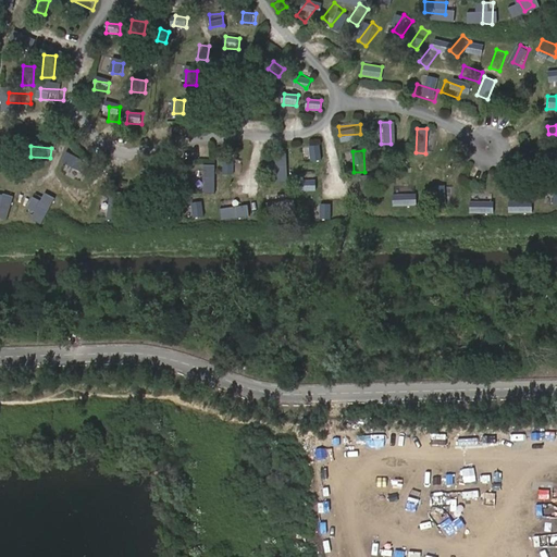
[(296,151),(296,161),(318,160),(317,151),(296,151)]
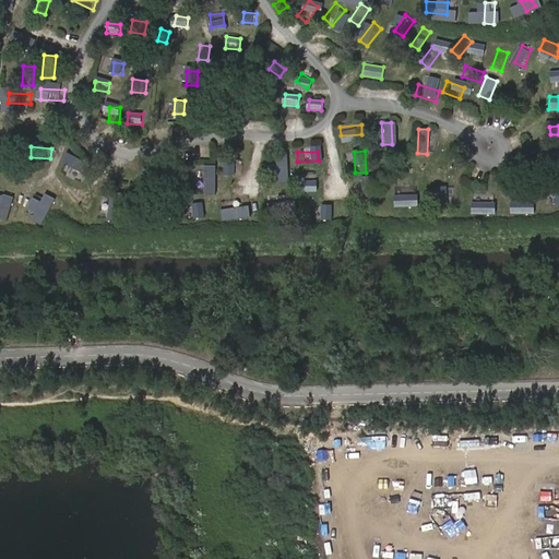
[(285,177),(286,154),(276,154),(275,176),(285,177)]
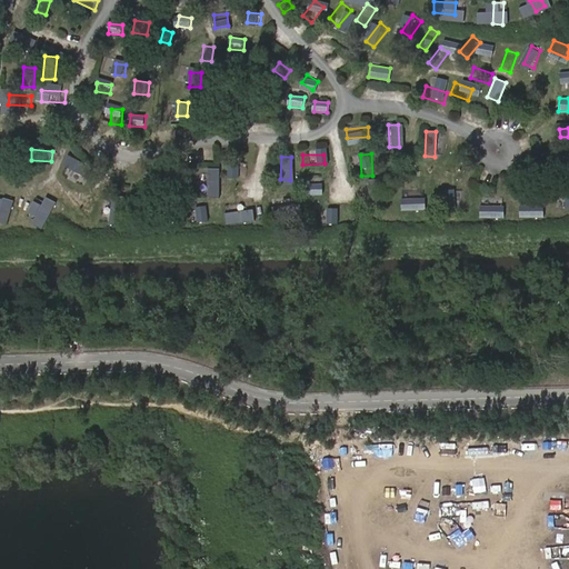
[(245,160),(222,159),(222,169),(245,170),(245,160)]
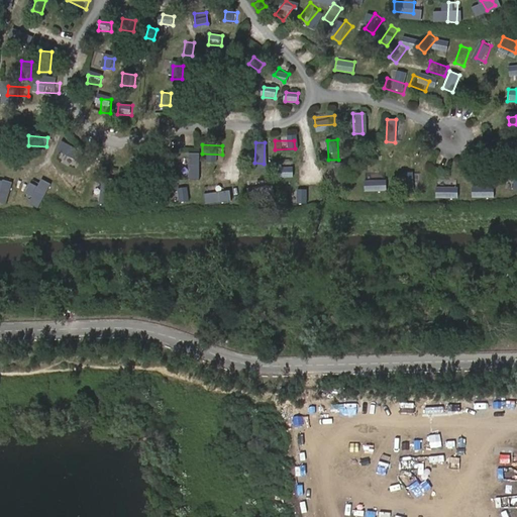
[(74,166),(75,145),(64,145),(64,165),(74,166)]
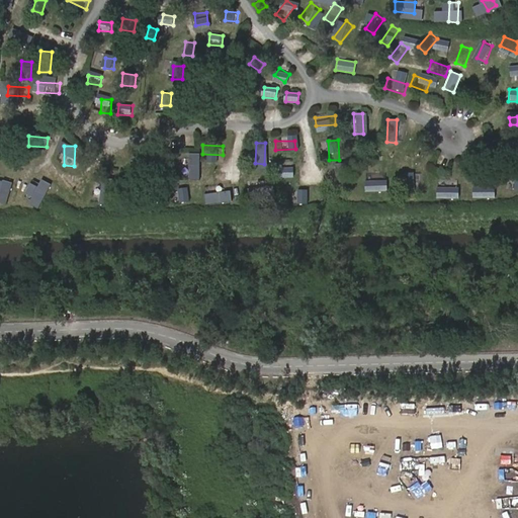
[(140,153),(131,152),(130,167),(139,168),(140,153)]
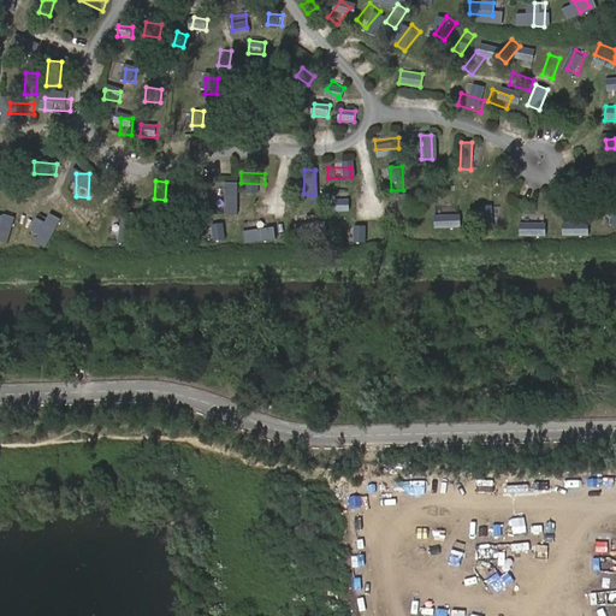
[(220,207),(220,184),(208,184),(207,206),(220,207)]
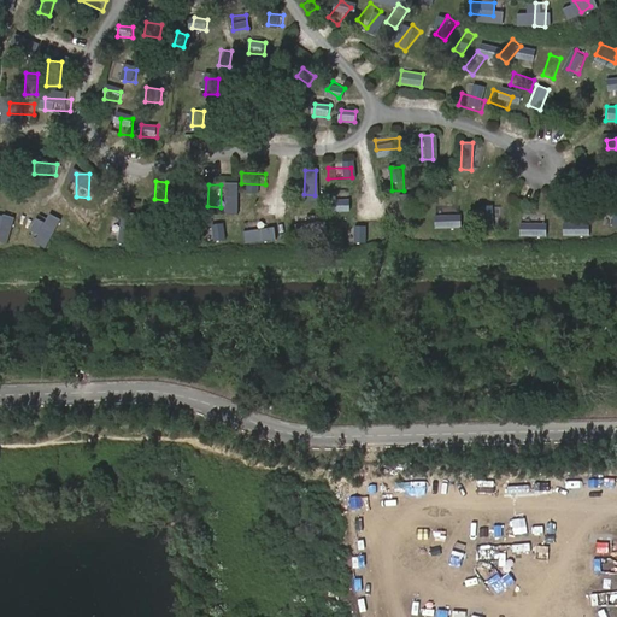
[(330,201),(354,203),(356,192),(331,189),(330,201)]
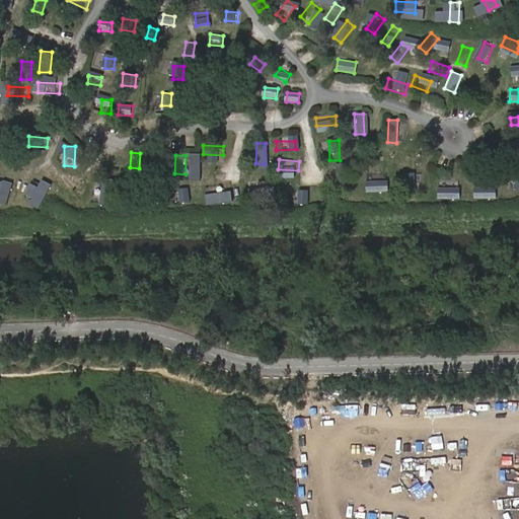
[(106,165),(85,164),(85,174),(106,175),(106,165)]
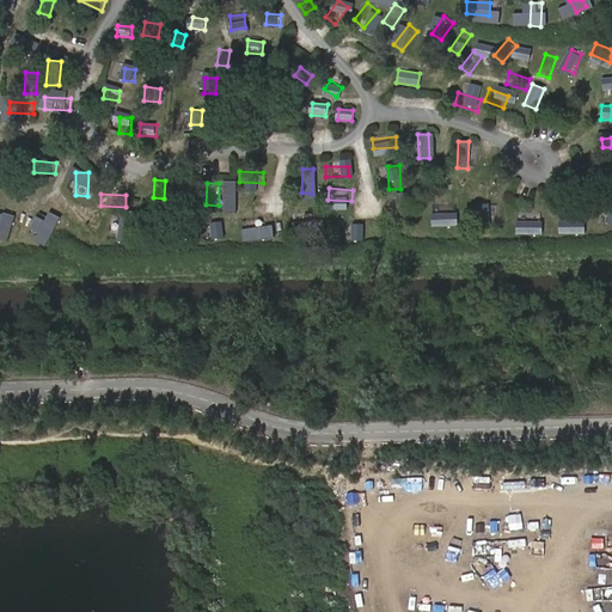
[(257,224),(257,204),(246,203),(245,224),(257,224)]
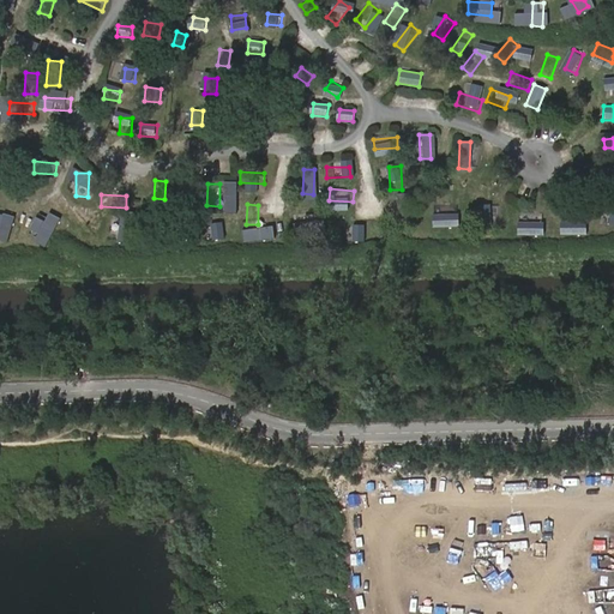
[(271,206),(262,206),(260,226),(270,226),(271,206)]
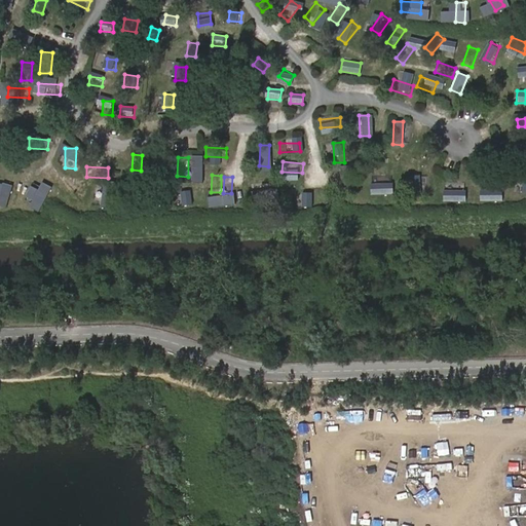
[(335,188),(355,189),(355,180),(336,180),(335,188)]
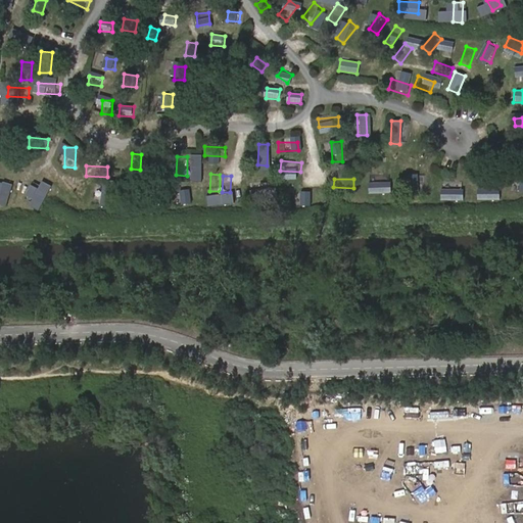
[(85,181),(64,180),(64,190),(85,191),(85,181)]
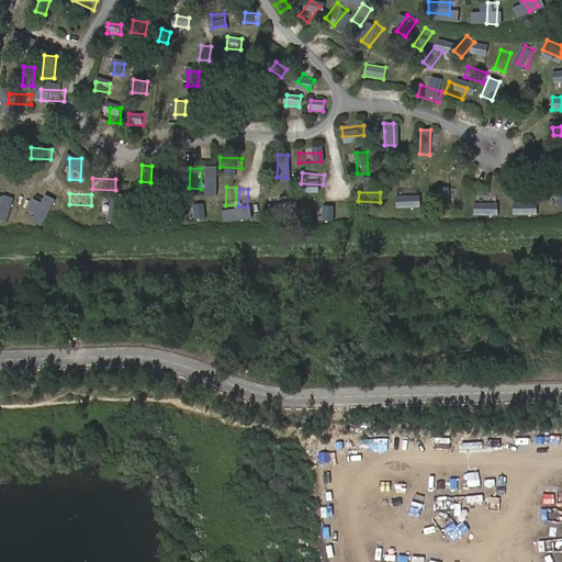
[(288,215),(288,194),(277,194),(277,215),(288,215)]
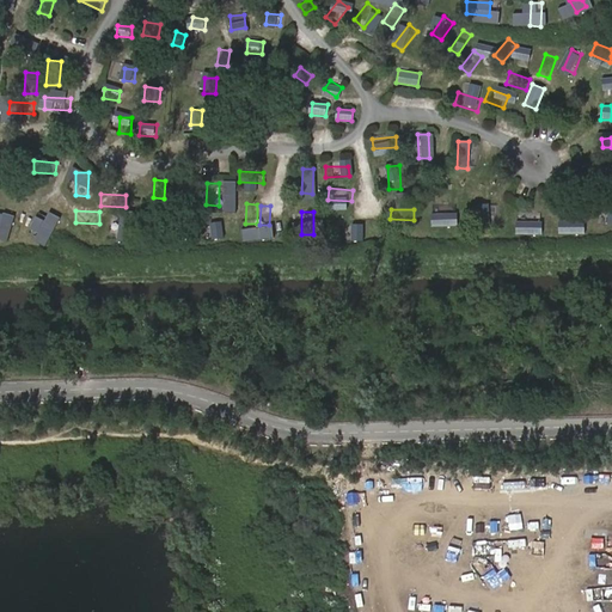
[(494,212),(482,212),(482,234),(494,234),(494,212)]
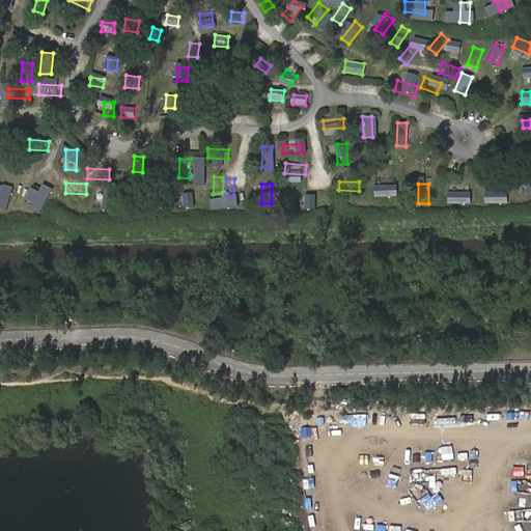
[(15,192),(7,186),(0,195),(0,207),(1,208),(15,192)]
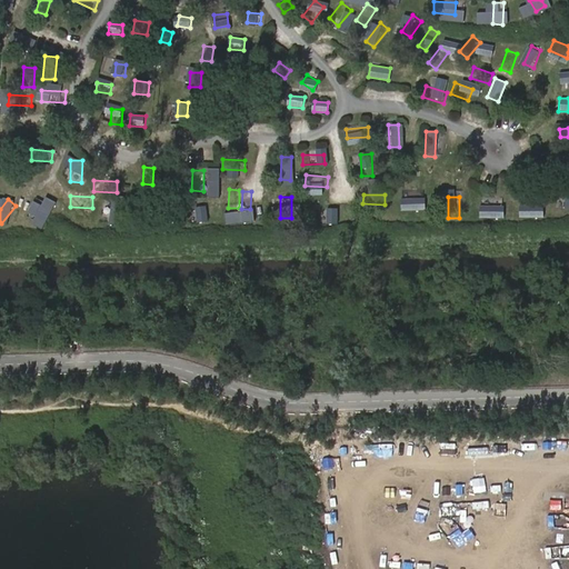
[(119,221),(118,199),(108,199),(109,222),(119,221)]
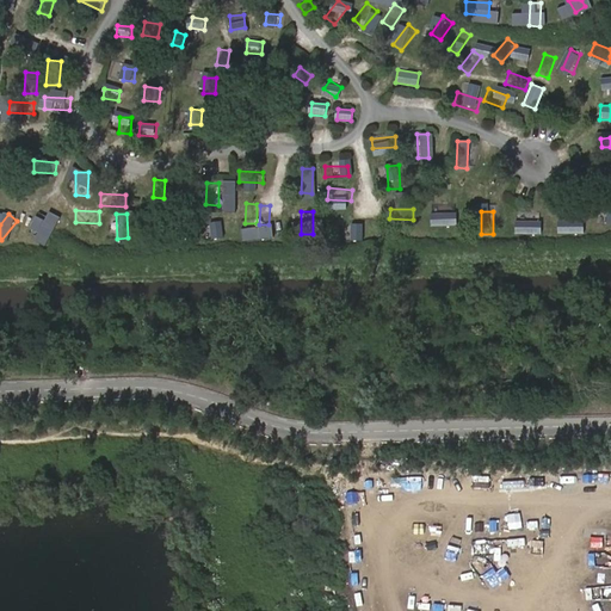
[(431,224),(457,226),(457,215),(431,214),(431,224)]
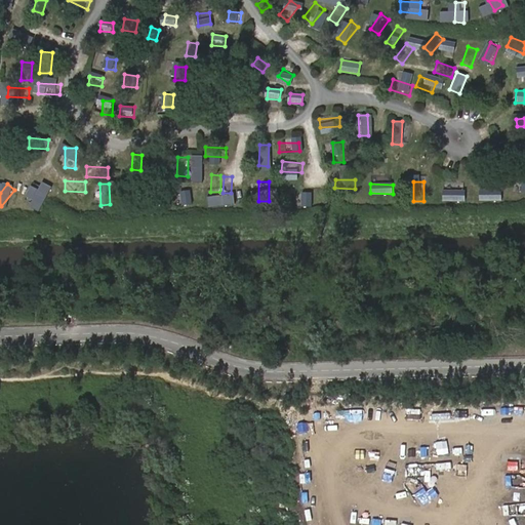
[(438,195),(457,195),(458,186),(438,186),(438,195)]
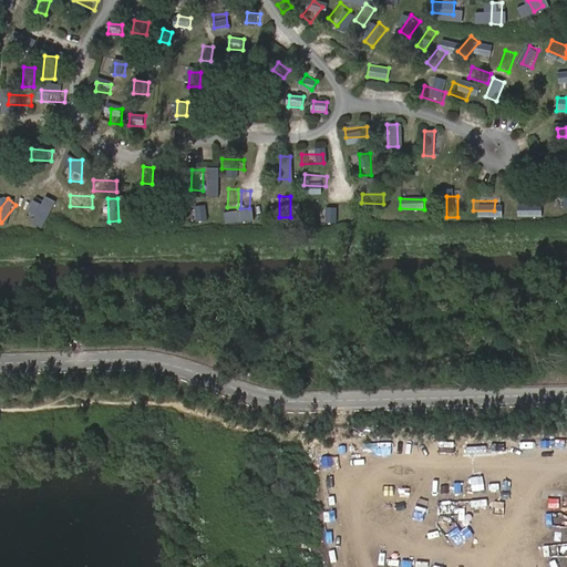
[(319,215),(342,216),(342,206),(320,205),(319,215)]
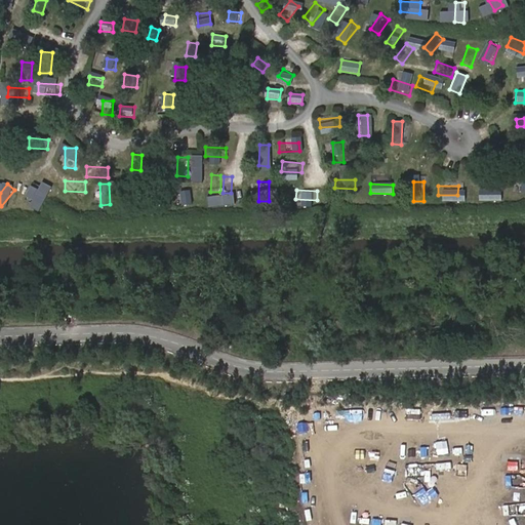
[(473,200),(493,201),(494,192),(473,191),(473,200)]
